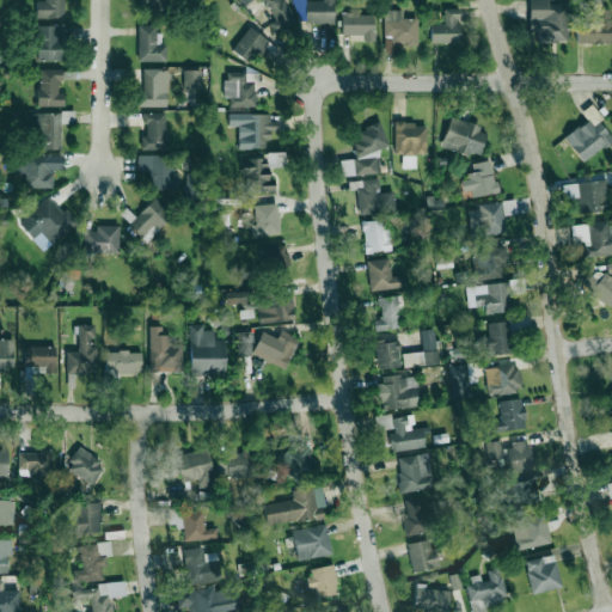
[(63,17),(63,0),(35,0),(35,17),(63,17)]
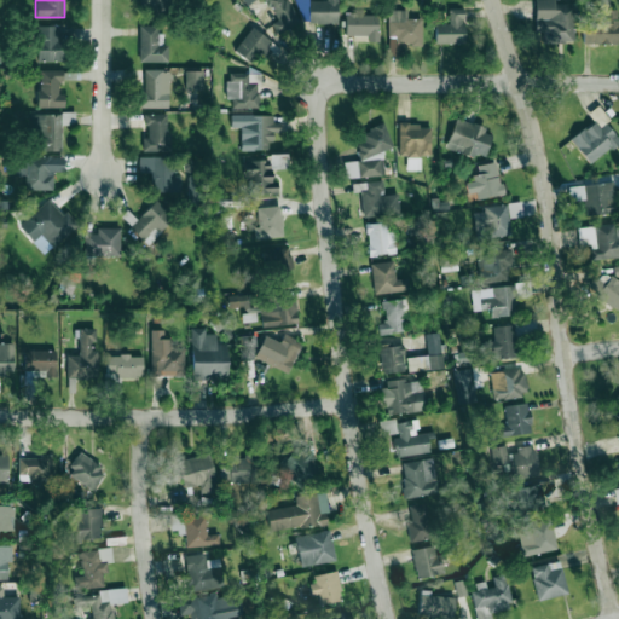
[(268,0),(276,21),(272,21),(276,32),(298,24),(289,0),(268,0)]
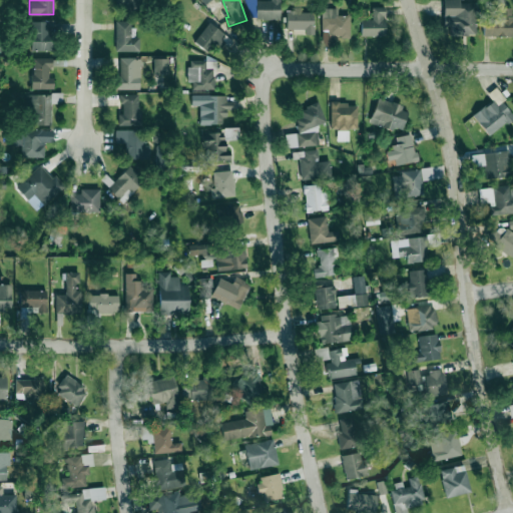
[(254,16),(254,0),(245,0),(245,15),(254,16)]
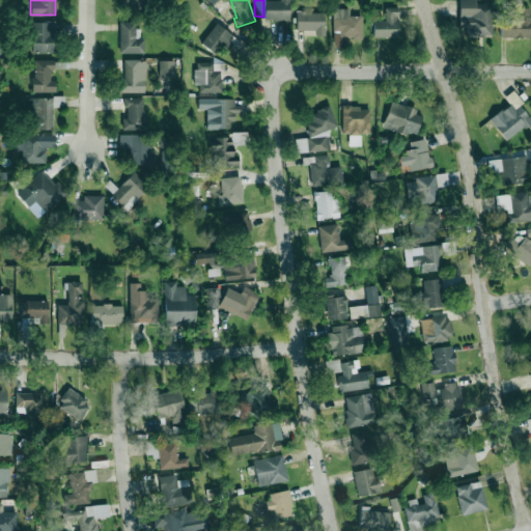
[(289,0),(264,0),(264,19),(289,20),(289,0)]
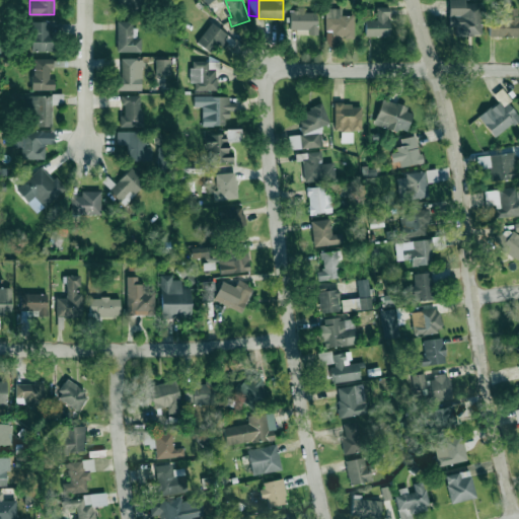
[(448,0),(448,31),(480,32),(480,2),(464,2),(464,0),(448,0)]
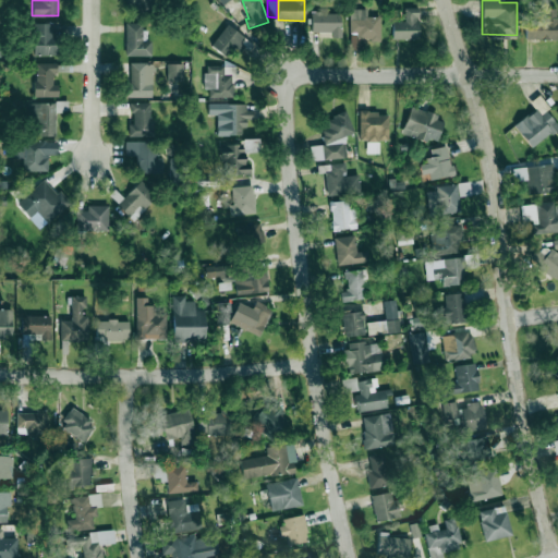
[(391,38),(417,39),(419,8),(404,7),(403,21),(391,21),(391,38)]
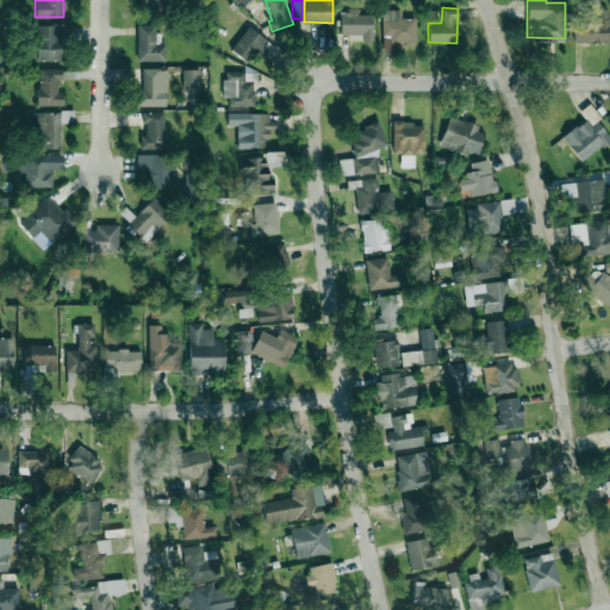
[(381,36),(386,36),(385,53),(393,53),(394,43),(415,44),(416,17),(402,17),(402,10),(381,8),(381,36)]
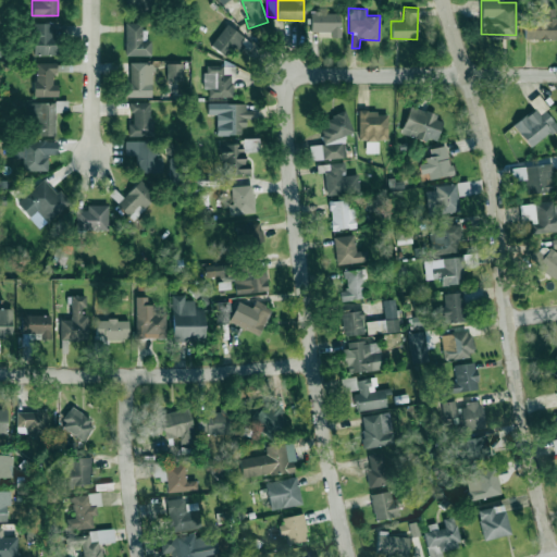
[(524,39),(556,39),(555,9),(537,9),(537,17),(524,17),(524,39)]
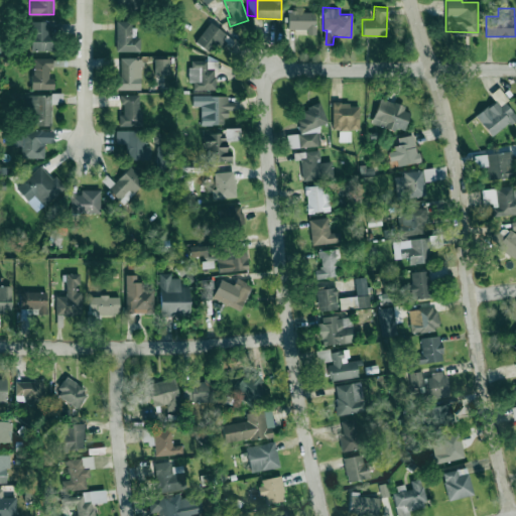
[(306,29),(306,34),(314,34),(315,10),(288,9),(287,29),(306,29)]
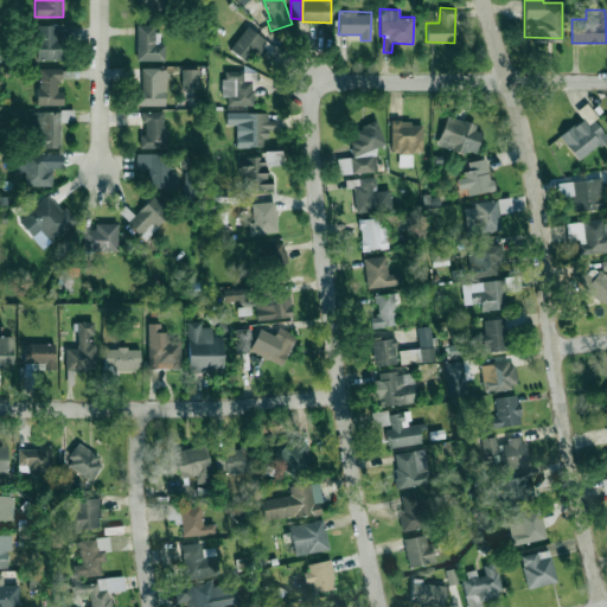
[(164,61),(165,43),(154,43),(154,24),(136,24),(135,61),(164,61)]
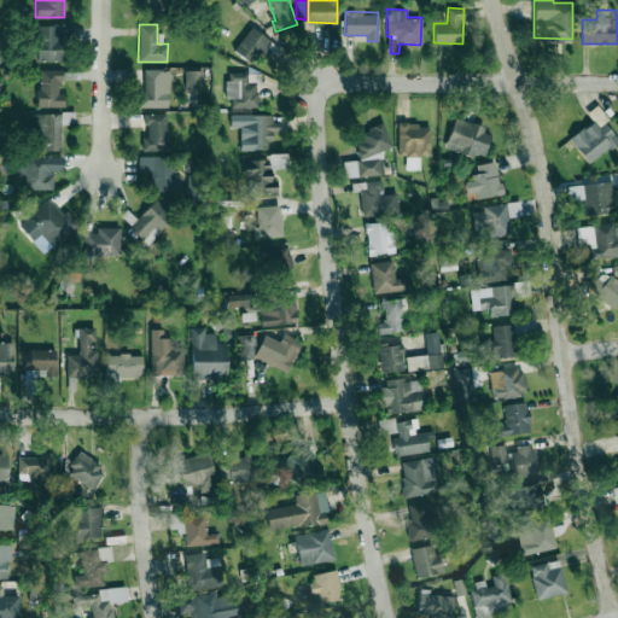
[(58,25),(35,25),(36,60),(63,60),(62,39),(58,39),(58,25)]
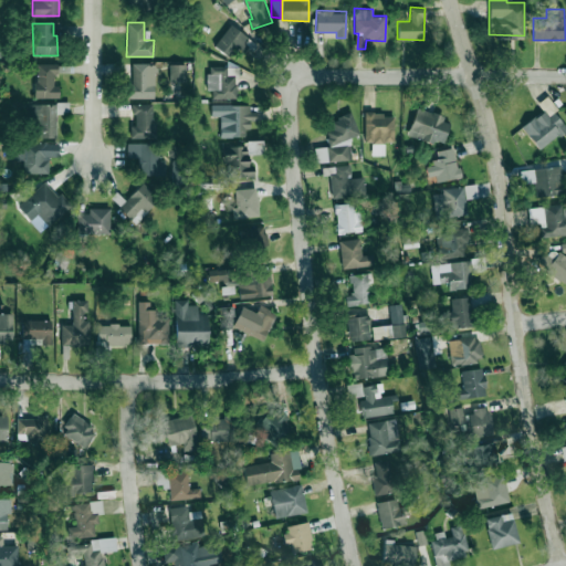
[(230,59),(248,37),(230,23),(213,45),(230,59)]
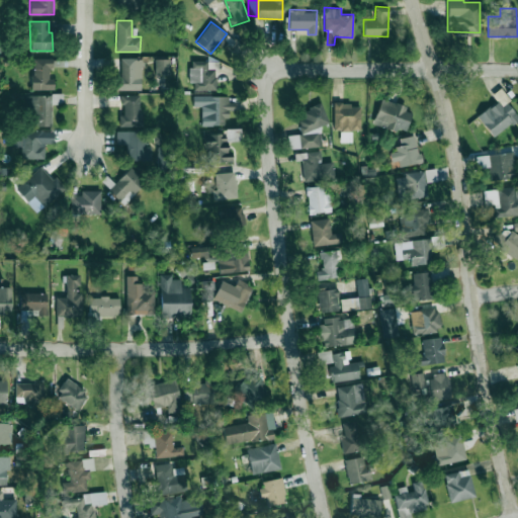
[(52,58),(31,58),(32,89),(52,89),(51,68),(52,68),(52,58)]
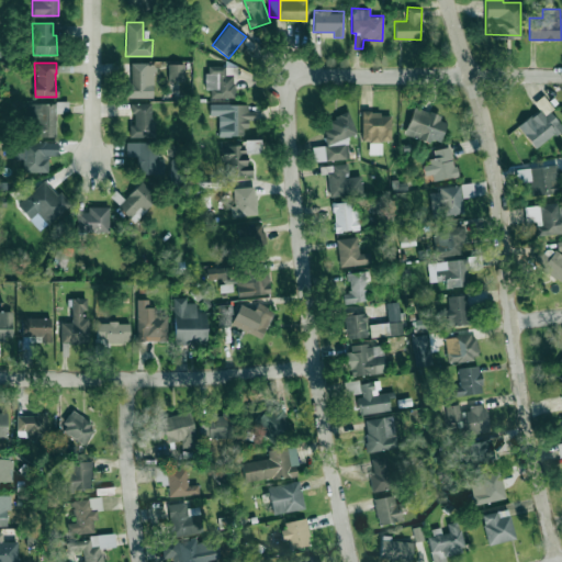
[(153,98),(154,64),(130,64),(128,97),(153,98)]
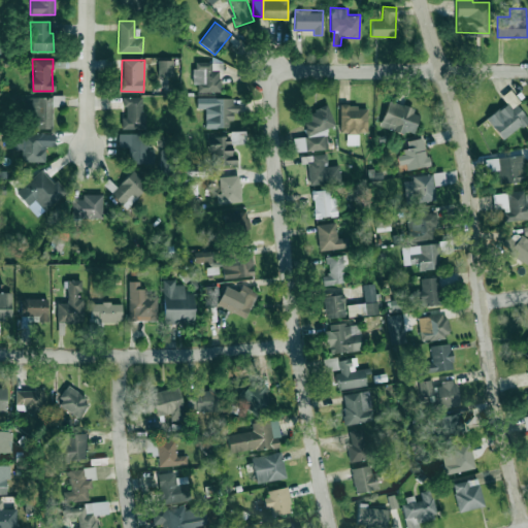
[(158,75),(172,75),(172,60),(158,60),(158,75)]
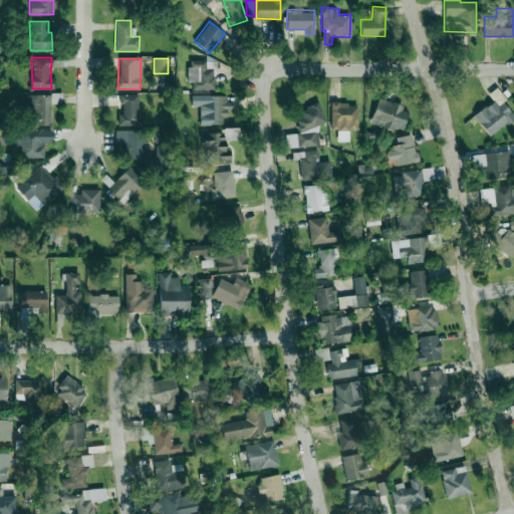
[(192,88),(214,89),(215,60),(188,60),(187,81),(192,81),(192,88)]
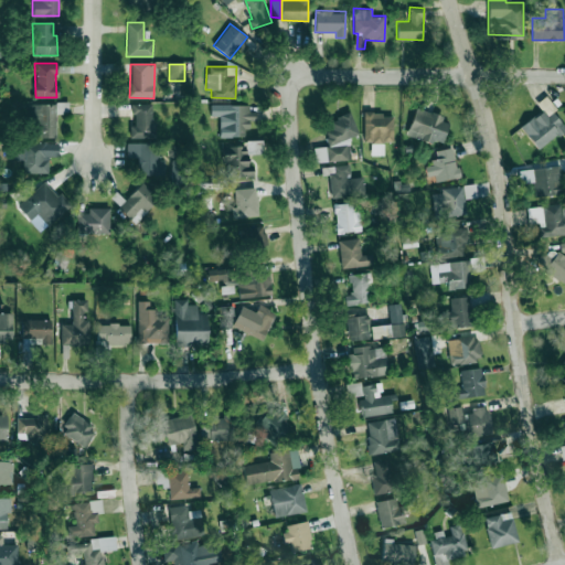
[(54,138),(56,104),(28,103),(27,137),(54,138)]
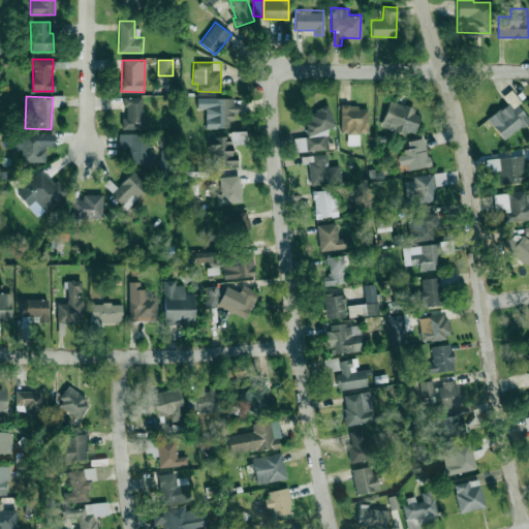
[(142,96),(122,97),(123,106),(126,106),(126,117),(121,117),(121,129),(143,128),(142,96)]
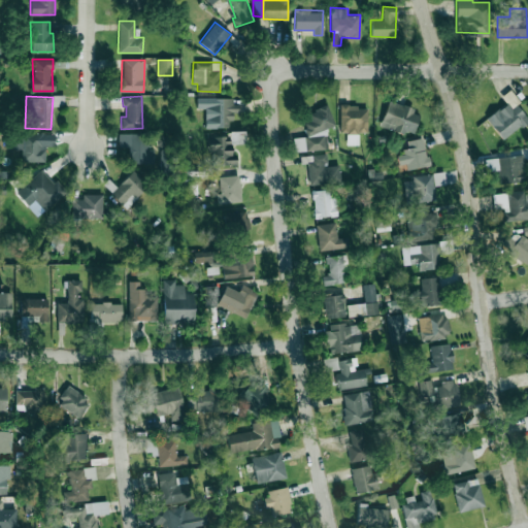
[(232,98),(197,97),(196,107),(205,107),(204,119),(216,119),(216,128),(231,128),(231,112),(239,112),(239,104),(232,103),(232,98)]
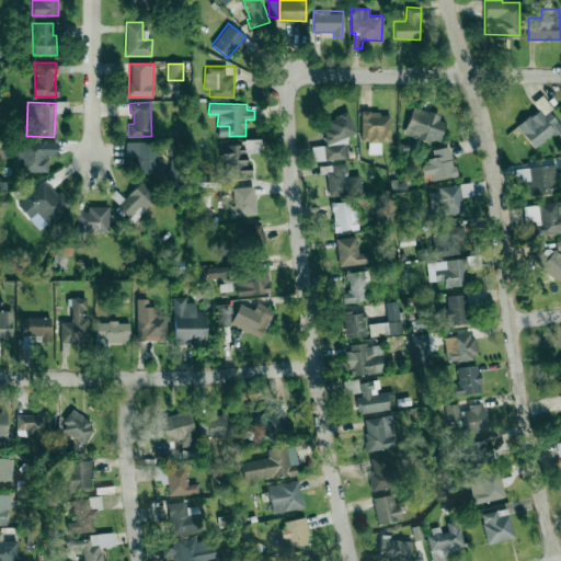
[(535,149),(560,126),(560,124),(544,103),(540,105),(541,106),(516,126),(535,149)]
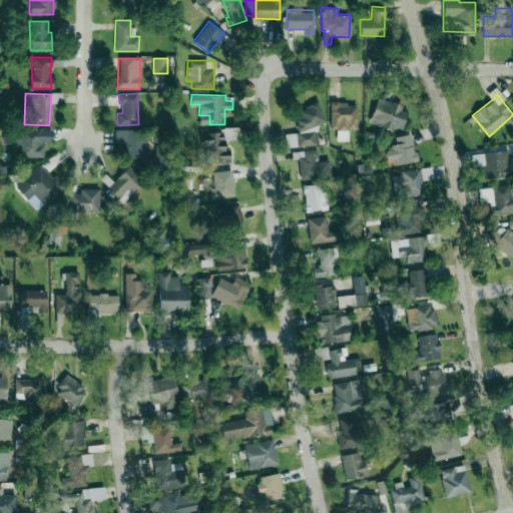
[(401,129),(409,109),(377,97),(369,121),(392,130),(393,126),(401,129)]
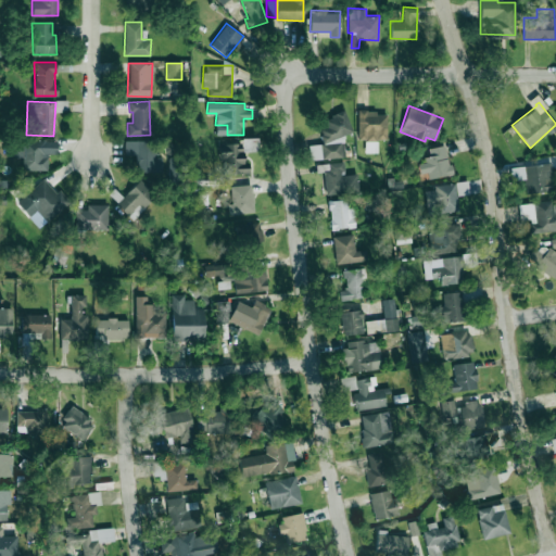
[(387,140),(387,114),(375,114),(375,109),(357,110),(357,140),(387,140)]
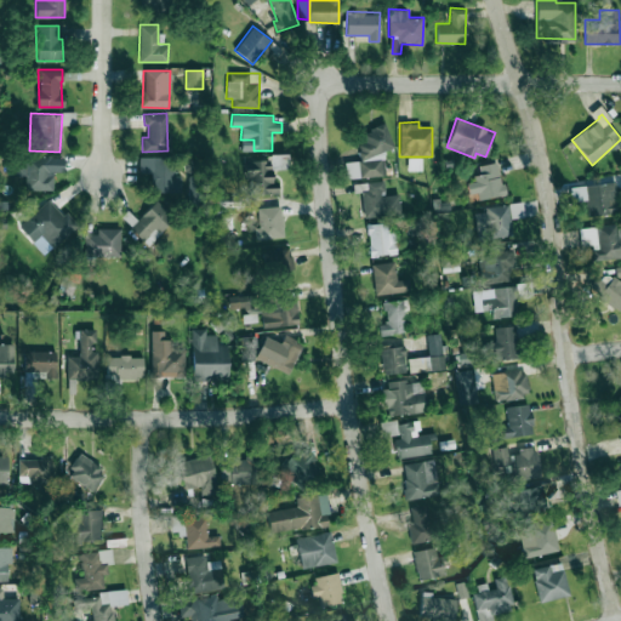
[(386,175),(383,149),(389,148),(388,127),(363,129),(364,143),(358,143),(359,160),(343,161),(346,178),(386,175)]
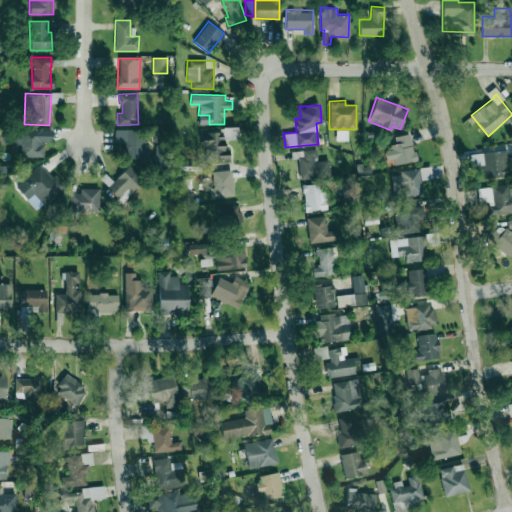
[(236,139),(236,127),(222,127),(222,132),(201,132),(202,160),(229,159),(229,151),(224,151),(224,139),(236,139)]
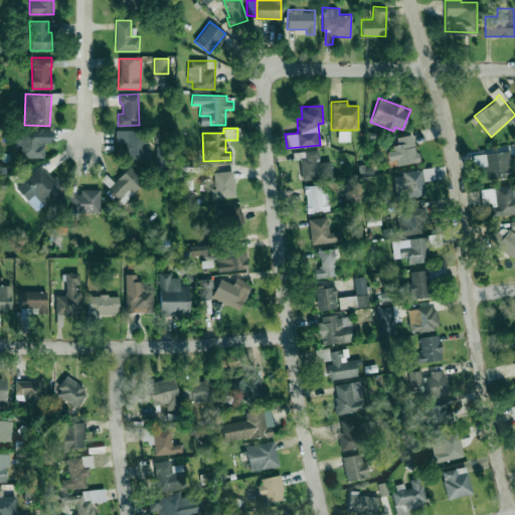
[(52,143),(52,131),(12,130),(12,145),(21,146),(21,157),(43,157),(44,143),(52,143)]
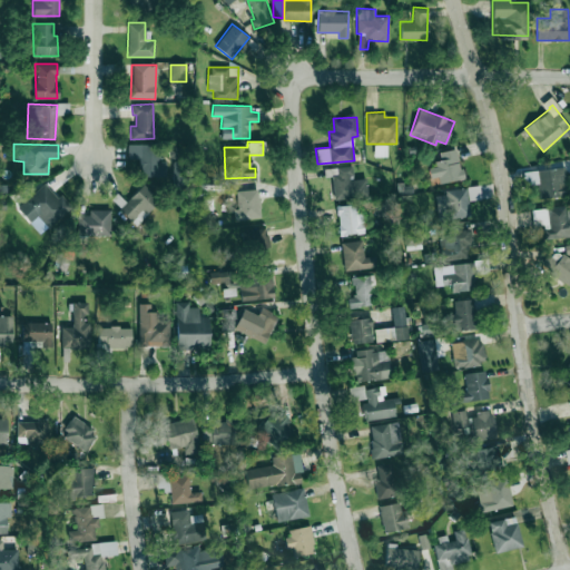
[(165,176),(166,160),(160,160),(160,145),(128,144),(127,158),(138,159),(138,176),(165,176)]
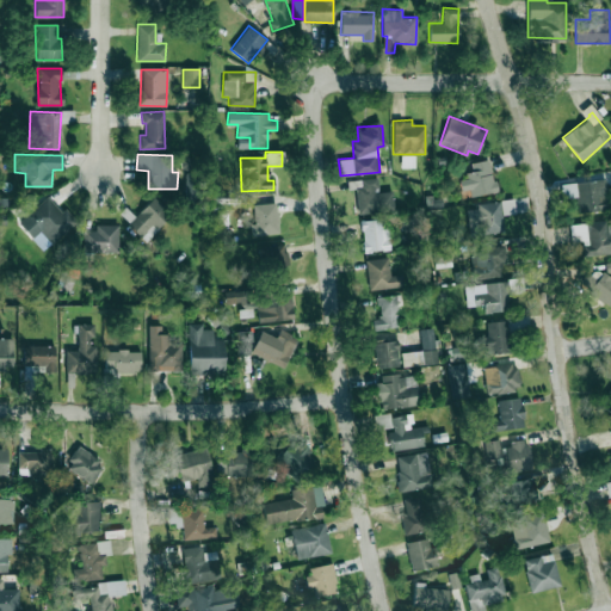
[(401,155),(401,168),(414,167),(414,155),(401,155)]
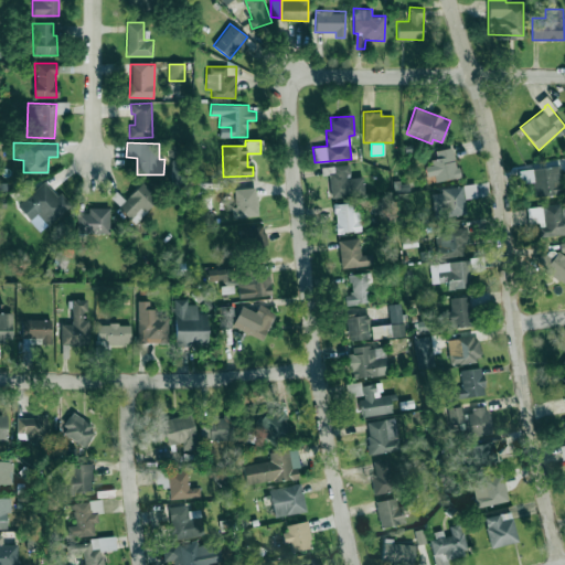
[(178,145),(167,147),(168,156),(179,155),(178,145)]
